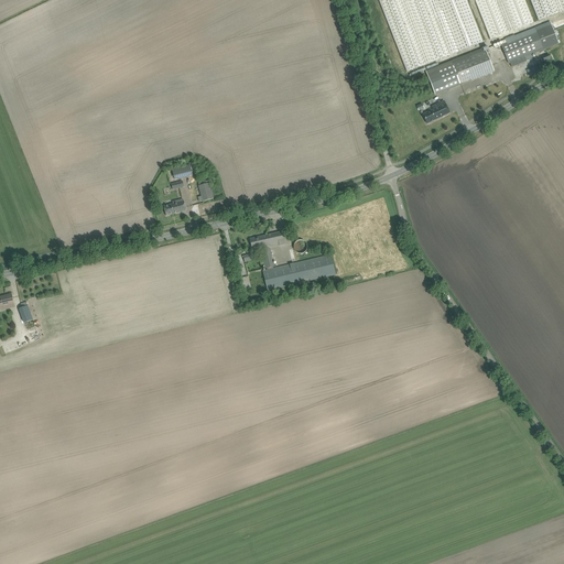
[(466,0),(379,0),(408,72),(451,55),(456,53),(484,42),(466,0)]
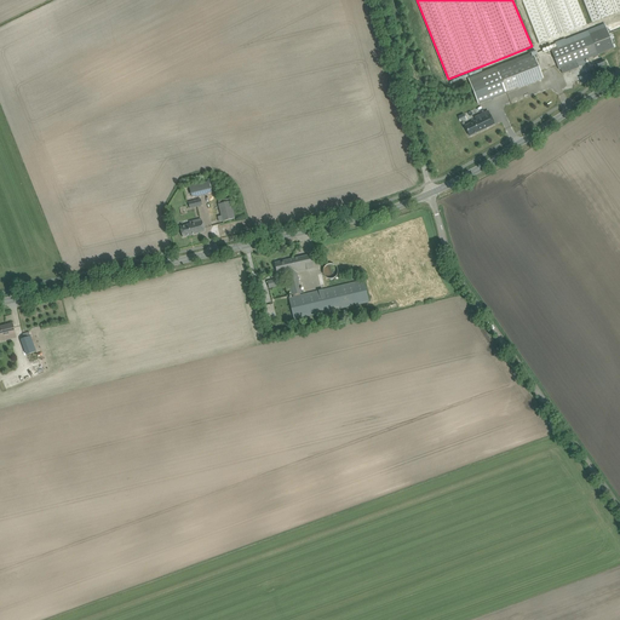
[(566,33),(586,24),(577,0),(522,0),(539,42),(560,35),(566,33)]
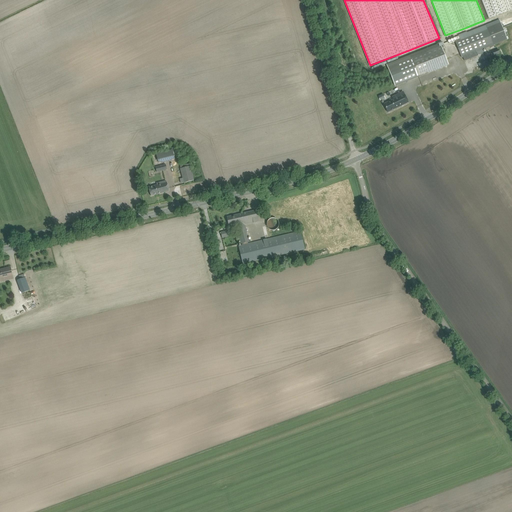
[(511,0),(481,0),(489,19),(511,9),(511,0)]
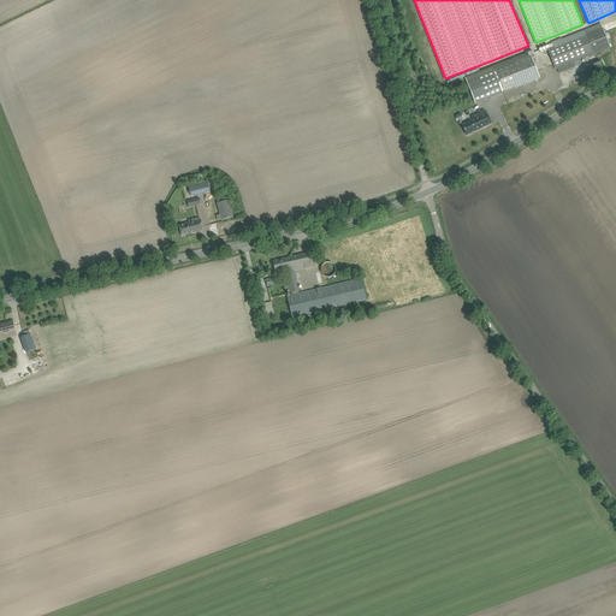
[(556,69),(557,69),(558,73),(575,67),(573,61),(590,55),(594,54),(610,47),(602,24),(574,35),(575,39),(557,46),(554,47),(550,48),(548,49),(554,64),(556,69)]
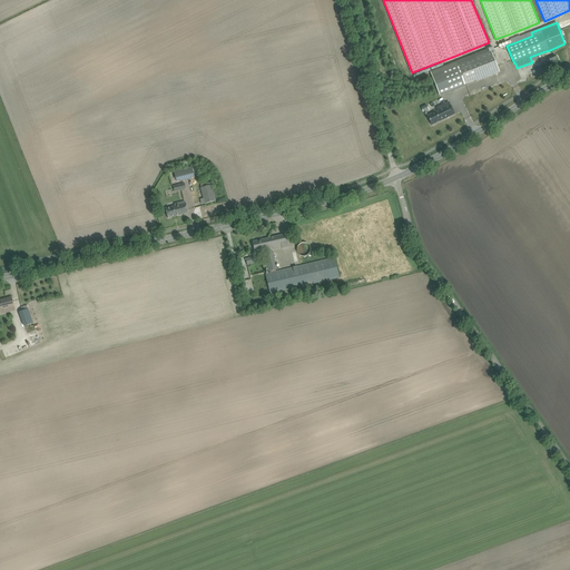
[(458,65),(465,86),(499,72),(491,51),(458,65)]
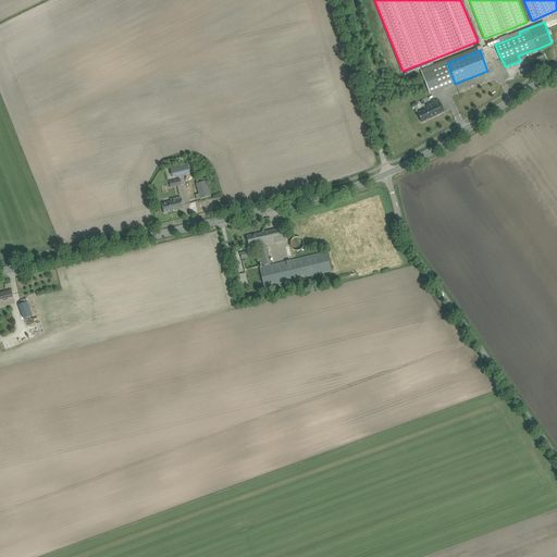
[(453,84),(445,64),(422,73),(430,94),(453,84)]
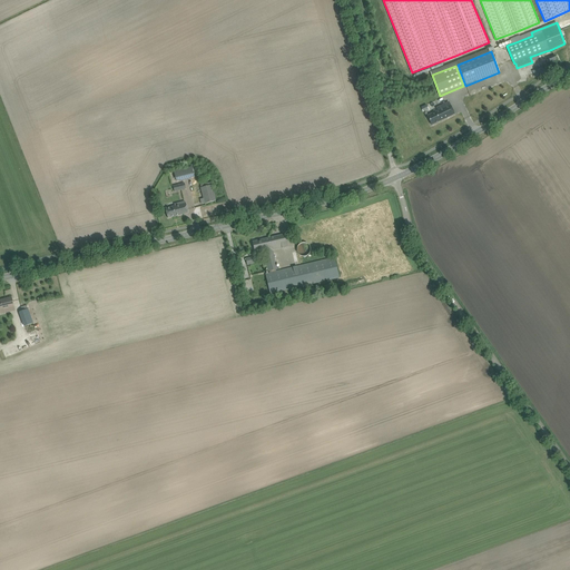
[(428,116),(432,125),(454,114),(449,102),(436,108),(438,111),(428,116)]
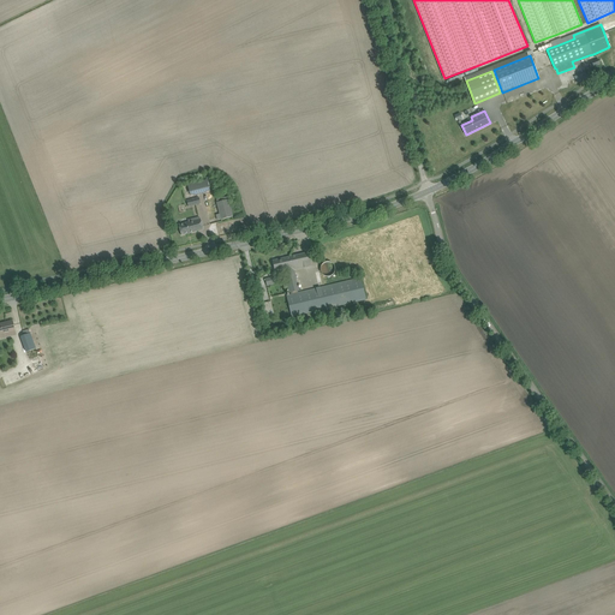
[(187,185),(190,195),(210,190),(207,180),(187,185)]
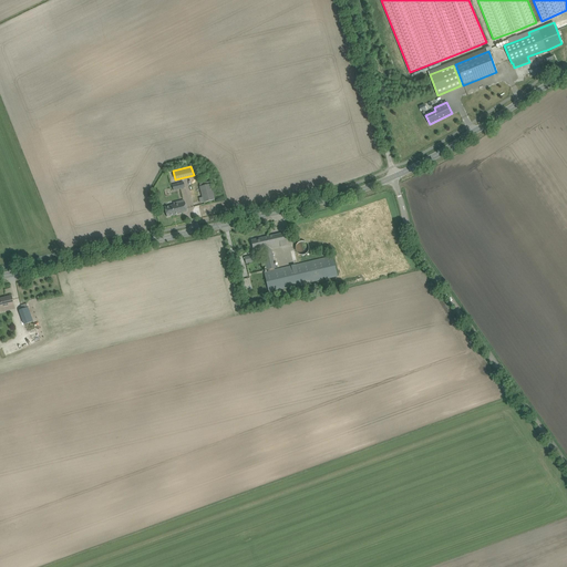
[(199,184),(200,187),(204,203),(215,199),(212,185),(209,185),(209,182),(199,184)]
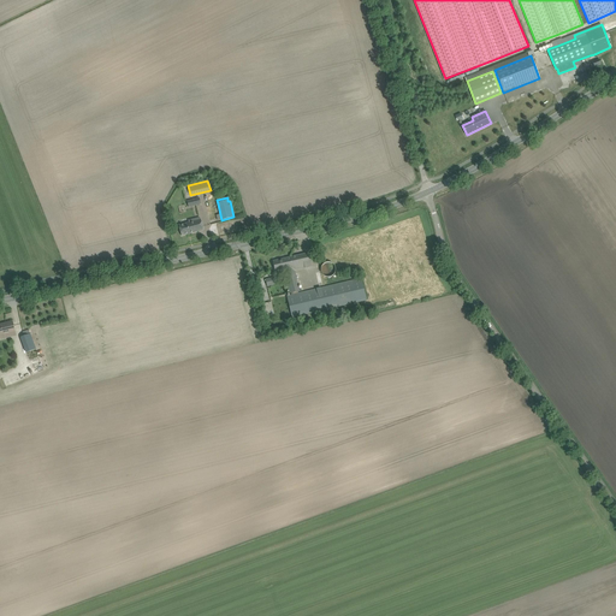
[(179,225),(182,236),(203,230),(201,219),(200,220),(200,218),(195,219),(195,221),(179,225)]
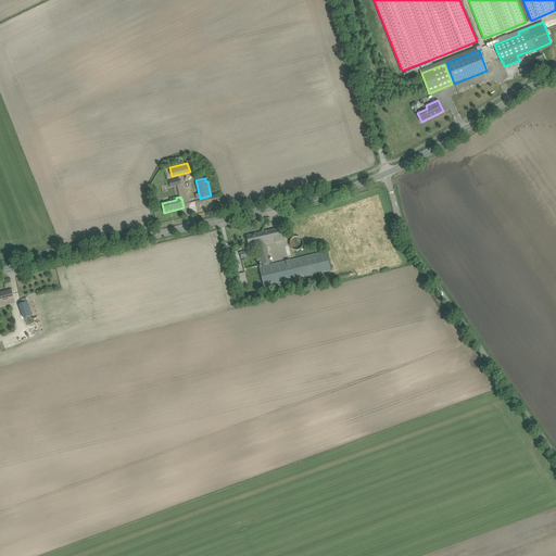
[(278,228),(247,236),(248,241),(249,244),(255,243),(256,247),(257,245),(262,265),(263,264),(263,266),(260,267),(264,287),(323,273),(330,272),(326,251),(318,253),(269,265),(269,263),(270,263),(266,244),(280,240),(279,234),(278,228)]
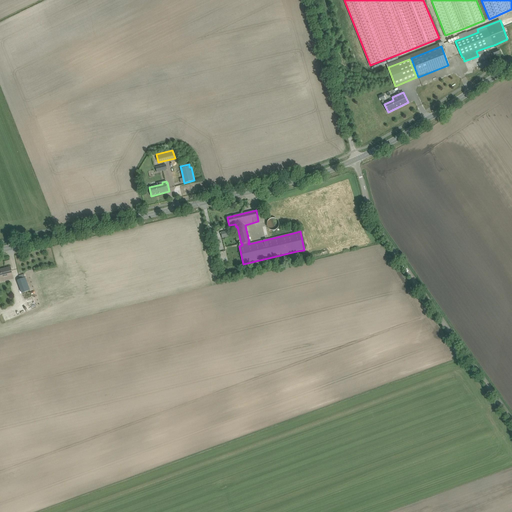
[(267,224),(267,225),(267,226),(267,227),(268,227),(268,228),(269,228),(269,229),(270,229),(270,230),(271,230),(272,230),(273,230),(274,230),(275,229),(276,229),(277,229),(277,228),(278,227),(278,226),(279,225),(279,224),(279,223),(278,223),(278,222),(278,221),(277,220),(276,220),(276,219),(275,219),(274,218),(273,218),(272,218),(271,219),(270,219),(269,219),(269,220),(268,220),(268,221),(267,222),(267,223),(267,224)]
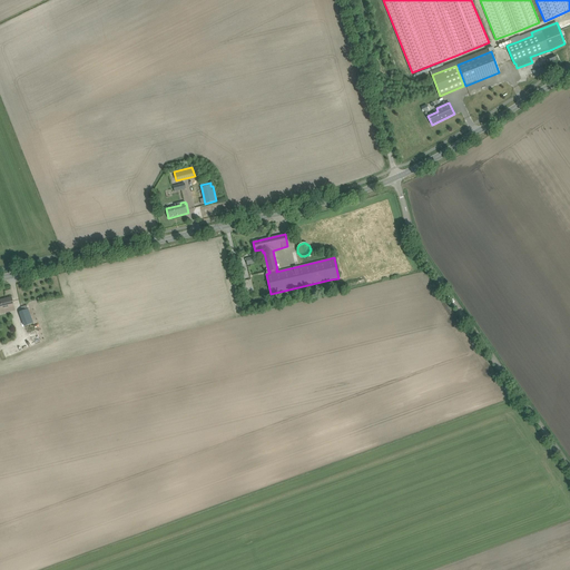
[(0,300),(0,310),(1,310),(2,313),(15,311),(12,297),(0,300)]
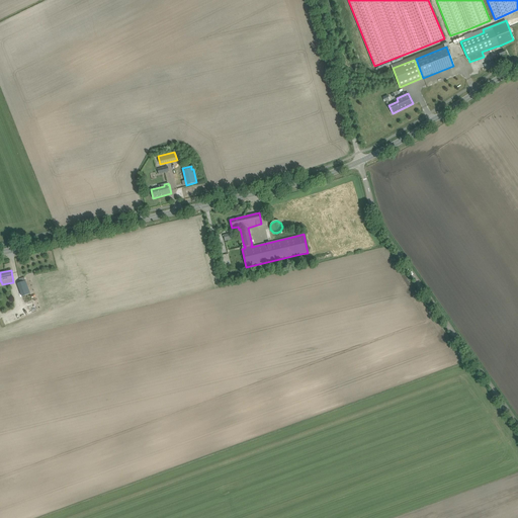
[(58,270),(25,278),(24,277),(19,279),(20,282),(18,283),(22,296),(35,291),(35,292),(62,286),(58,270)]
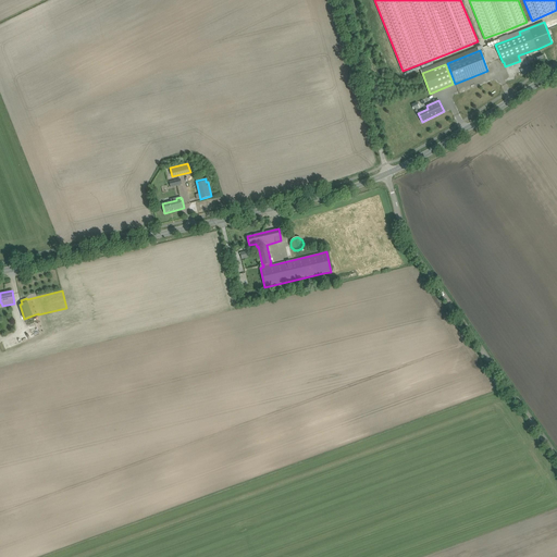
All buildings are outlined.
